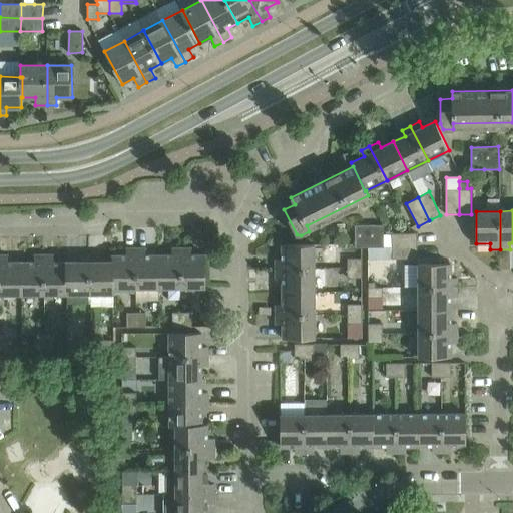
[(355,247),(384,247),(383,225),(355,225),(355,247)]
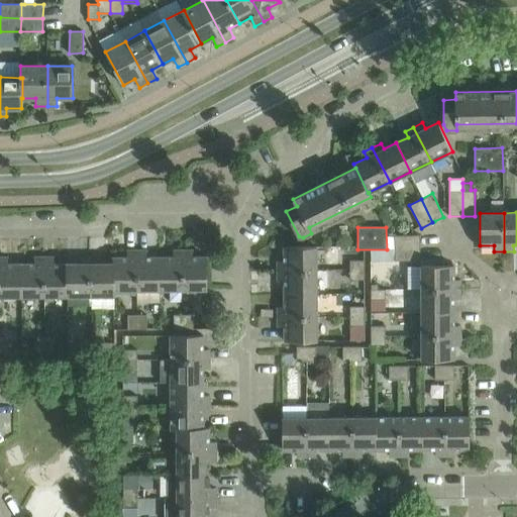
[(395,237),(387,237),(387,238),(387,249),(396,249),(396,248),(420,247),(420,235),(412,235),(400,235),(395,235),(395,237)]
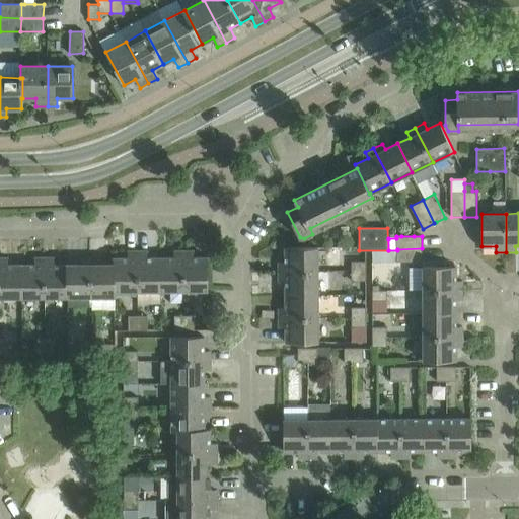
[(279,272),(318,272),(318,247),(286,248),(286,263),(279,263),(279,272)]
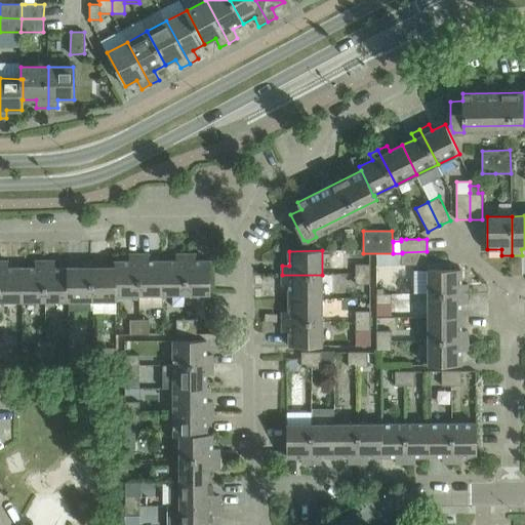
[(402,265),(428,265),(427,251),(402,252),(402,253),(402,265)]
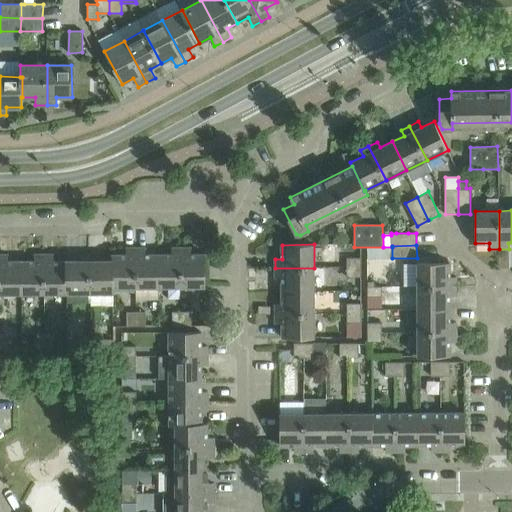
[(113,287),(114,287),(136,287),(136,248),(126,248),(126,255),(112,255),(112,260),(113,260),(113,287)]
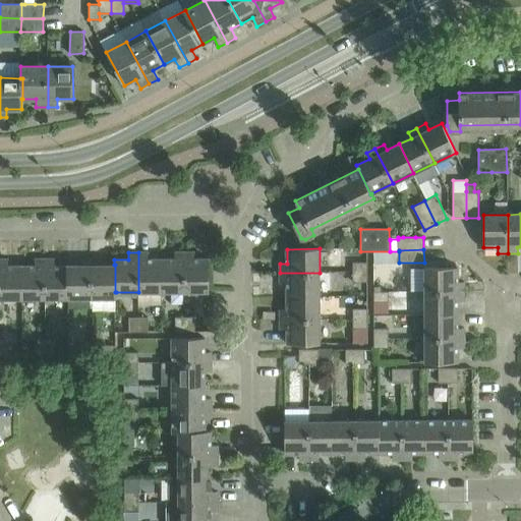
[(162,292),(161,258),(148,258),(148,252),(138,252),(138,292),(162,292)]
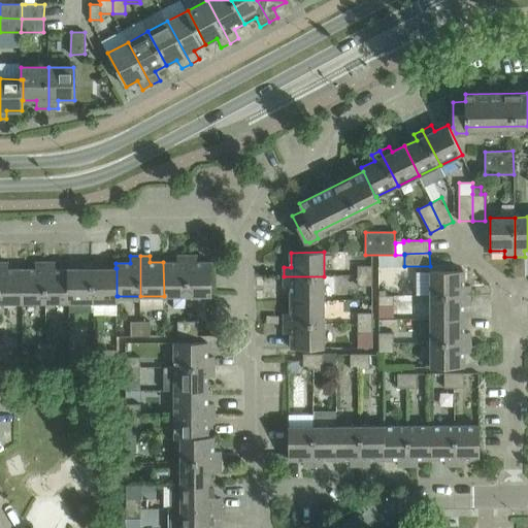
[(164,296),(188,295),(187,256),(177,256),(177,262),(163,262),(164,296)]
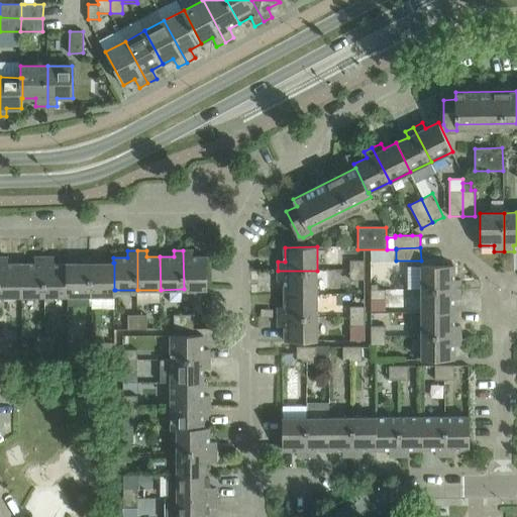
[(184,289),(187,289),(207,289),(207,256),(193,256),(193,250),(183,250),(184,289)]
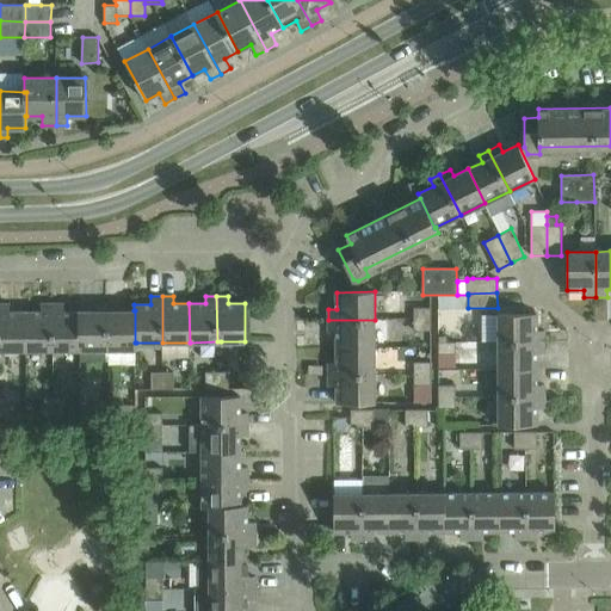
[(0,350),(25,350),(25,312),(10,312),(10,304),(0,303),(0,350)]
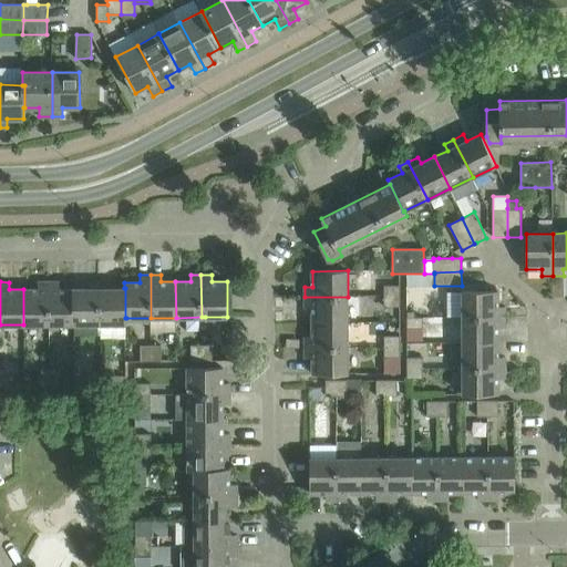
[(74,325),(74,289),(59,289),(60,281),(49,282),(49,325),(74,325)]
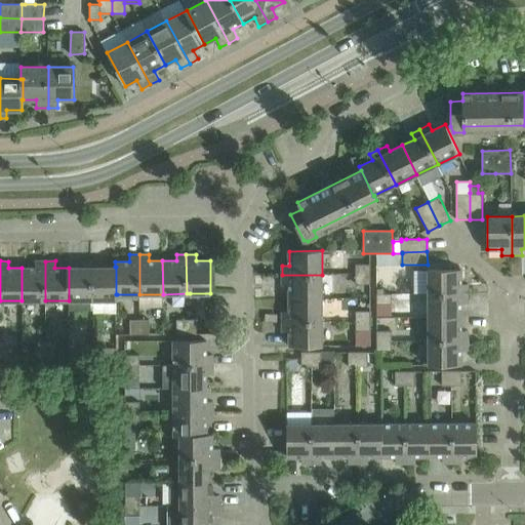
[(69,300),(92,300),(92,260),(82,260),(82,268),(69,268),(69,300)]
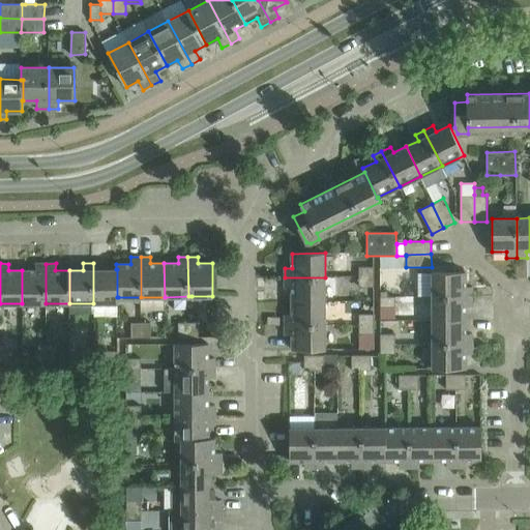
[(116,269),(102,270),(102,263),(93,263),(93,303),(118,303),(118,297),(117,297),(117,269),(116,269)]
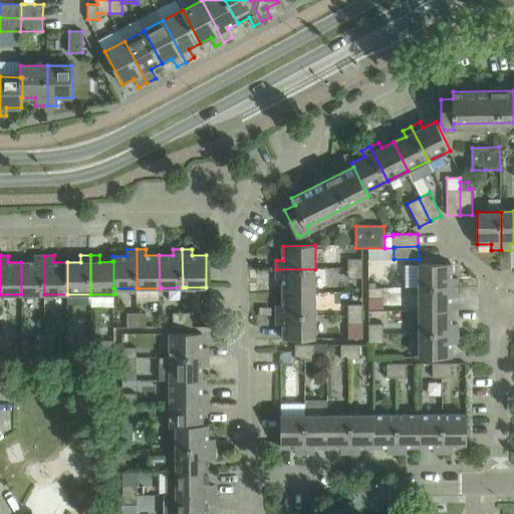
[(21,294),(44,294),(44,256),(34,256),(34,262),(21,262),(21,294)]
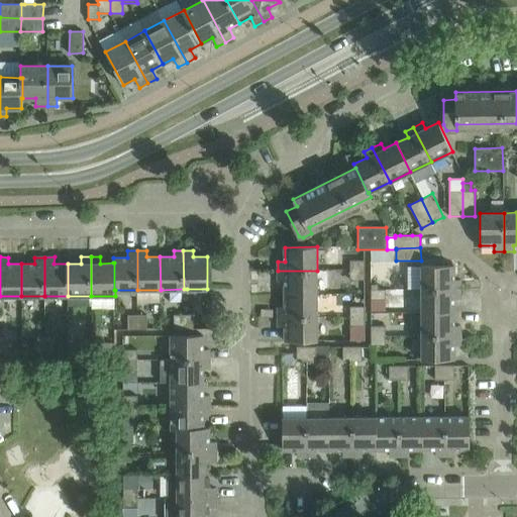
[(350,271),(365,271),(365,261),(350,261),(350,271)]
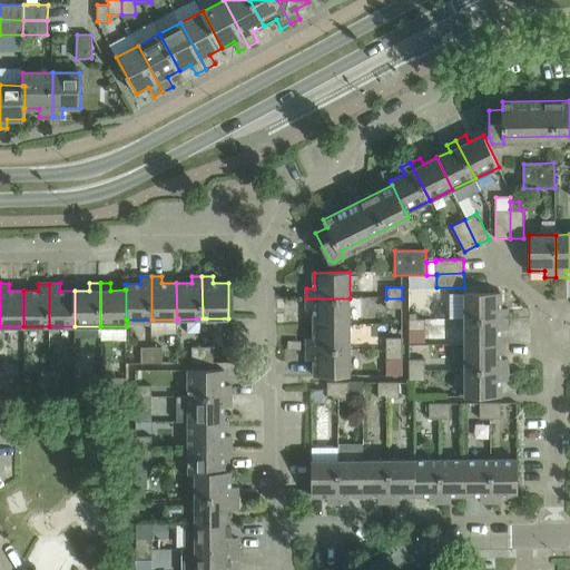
[(465,318),(508,318),(508,308),(501,308),(501,293),(464,293),(465,318)]
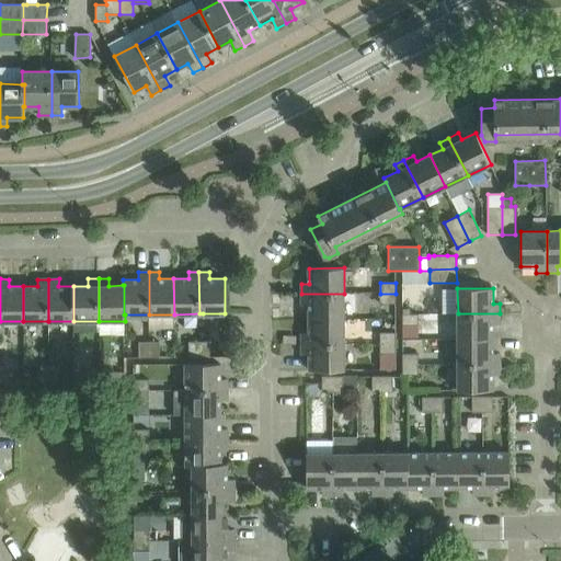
[(309,319),(344,319),(344,294),(301,294),(301,305),(309,305),(309,319)]
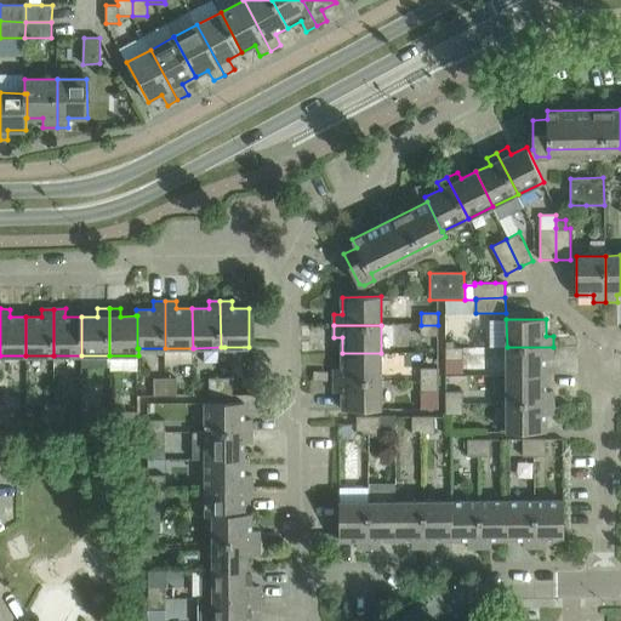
[(438,336),(438,325),(421,325),(421,335),(438,336)]
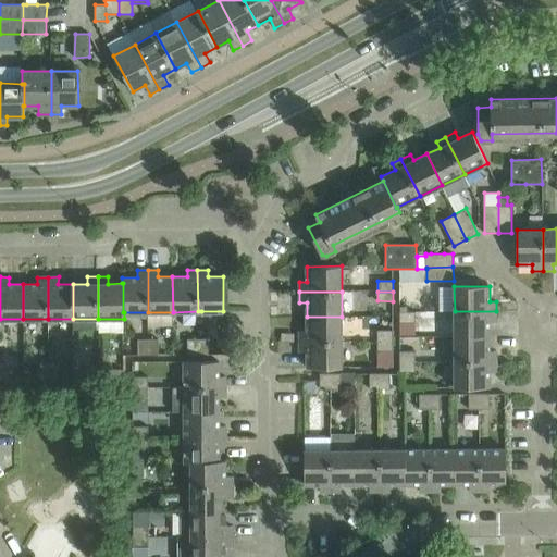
[(434,310),(418,313),(420,326),(436,323),(434,310)]
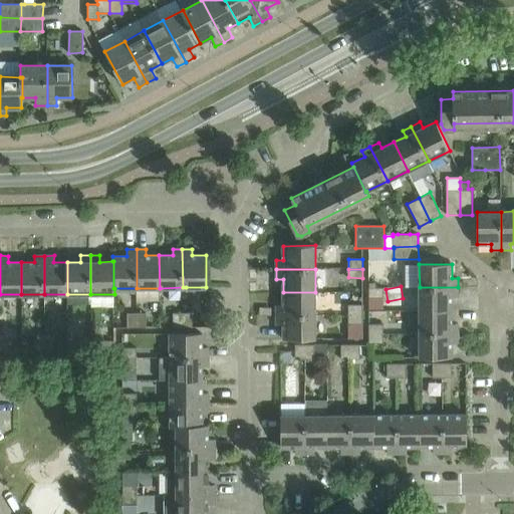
[(382,297),(382,287),(369,288),(370,297),(382,297)]
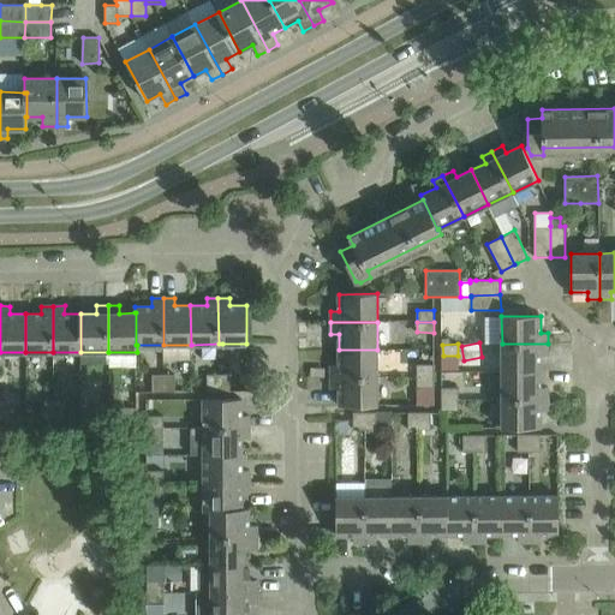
[(502,371),(541,371),(541,356),(548,356),(548,344),(502,344),(502,371)]
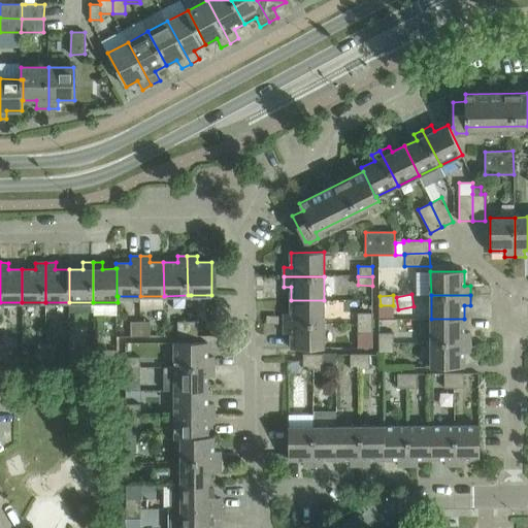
[(284,324),(324,324),(324,300),(291,300),(291,314),(284,314),(284,324)]
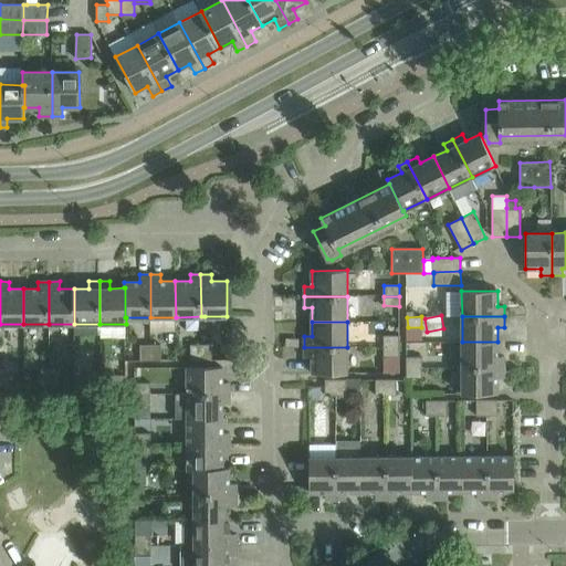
[(384,336),(384,347),(399,347),(399,335),(384,336)]
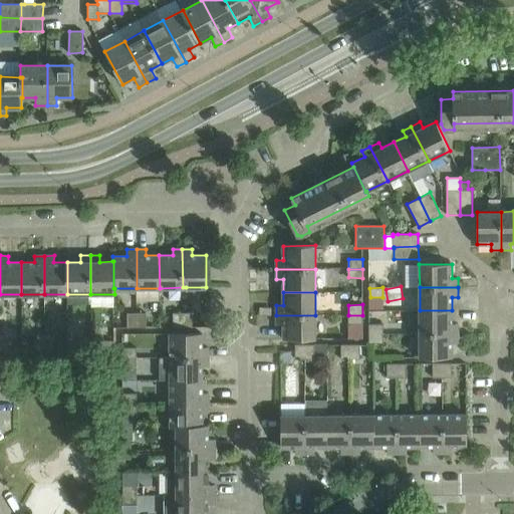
[(420,333),(458,333),(458,323),(452,323),(452,310),(420,310),(420,333)]
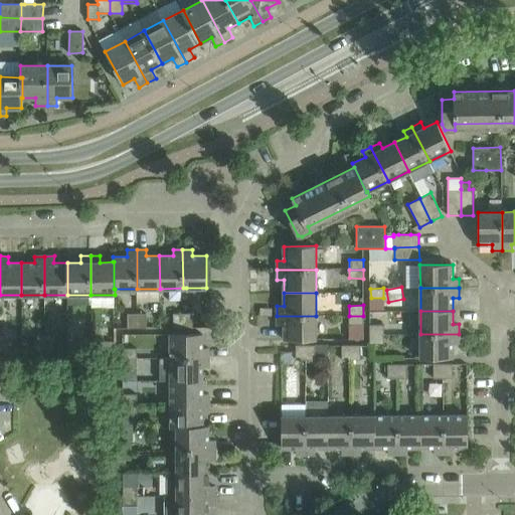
[(173,328),(183,328),(183,313),(173,314),(173,328)]
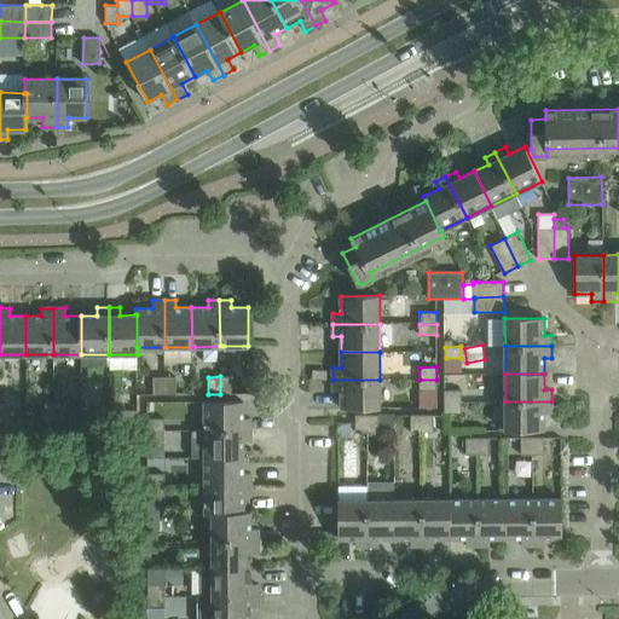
[(220,394),(232,394),(231,376),(220,376),(220,394)]
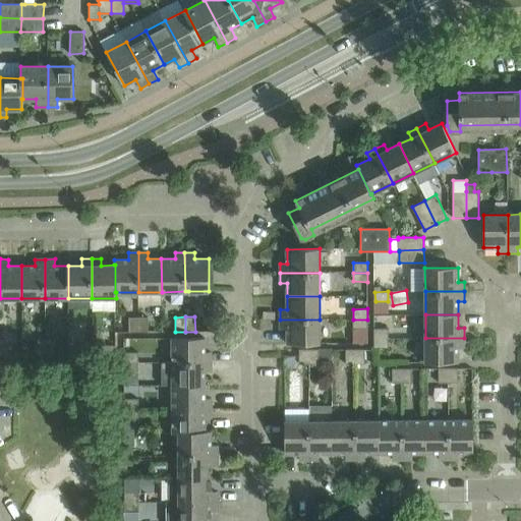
[(129,332),(138,332),(138,317),(129,317),(129,332)]
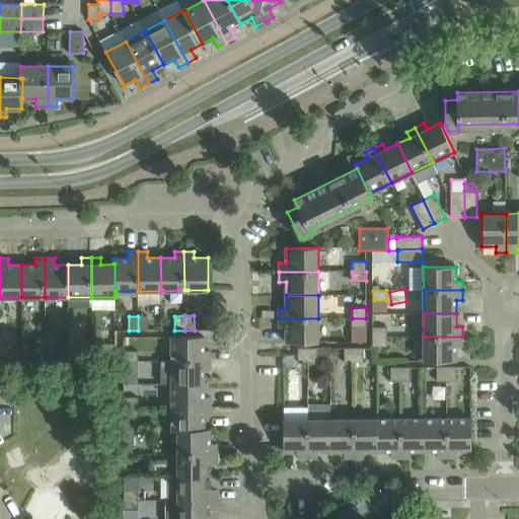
[(138,316),(138,330),(148,330),(148,316),(138,316)]
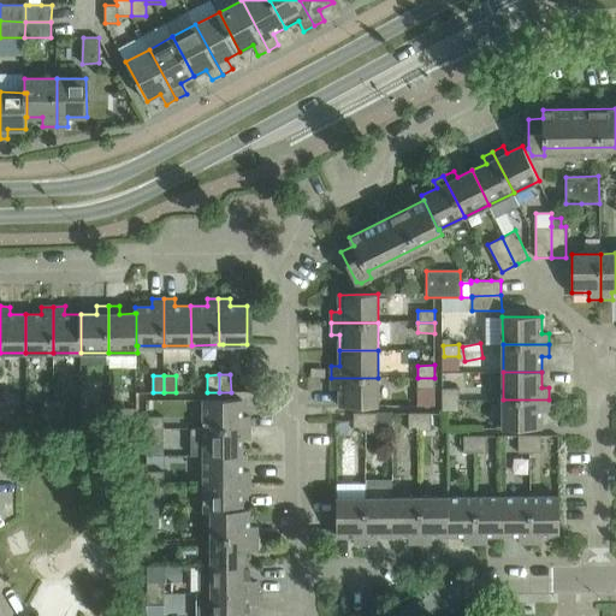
[(378,378),(331,378),(331,389),(339,389),(339,406),(378,406),(378,378)]
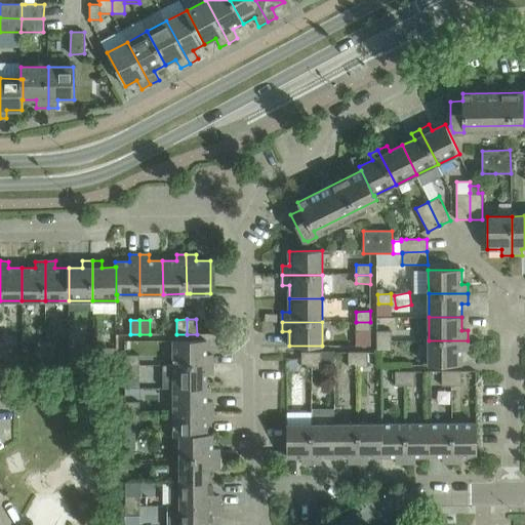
[(370,322),(356,322),(356,330),(370,330),(370,322)]
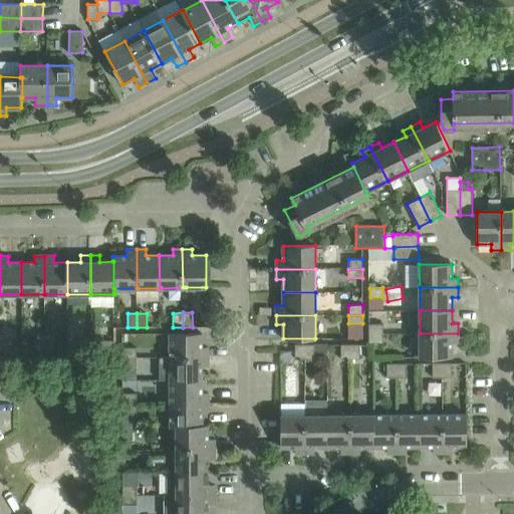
[(369,333),(382,333),(382,324),(369,324),(369,333)]
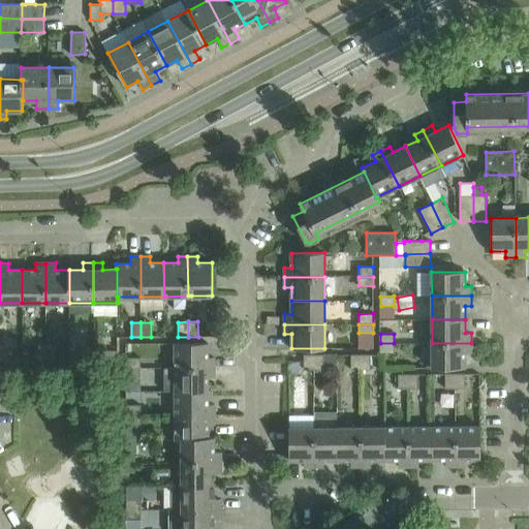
[(175,368),(215,367),(215,358),(208,358),(208,343),(175,343),(175,368)]
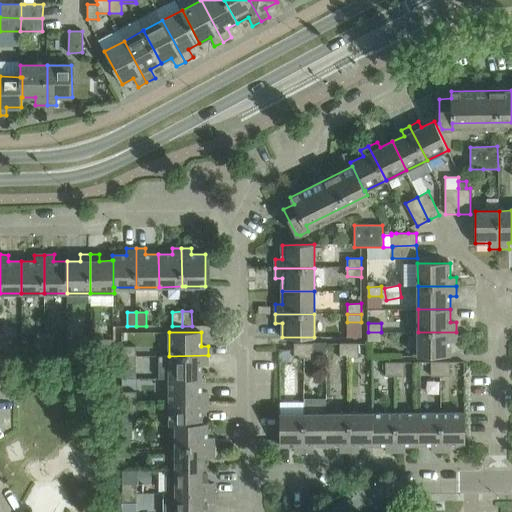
[(381,341),(381,332),(368,332),(368,341),(381,341)]
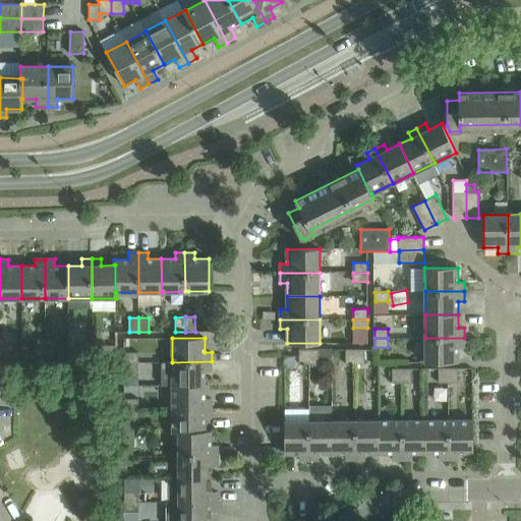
[(464,338),(425,338),(425,362),(458,362),(458,348),(464,348),(464,338)]
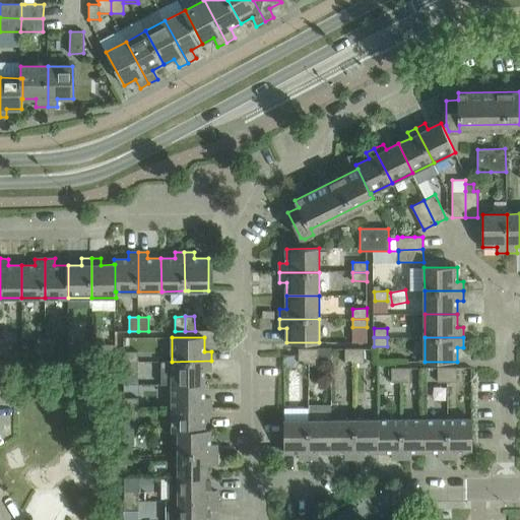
[(0,353),(9,354),(9,353),(9,339),(0,339),(0,353)]
